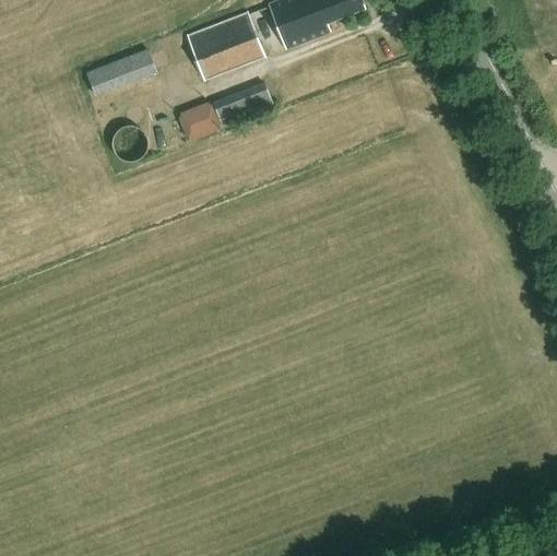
[(277,0),(267,4),(284,49),(329,32),(326,23),(364,8),(360,0),(277,0)]
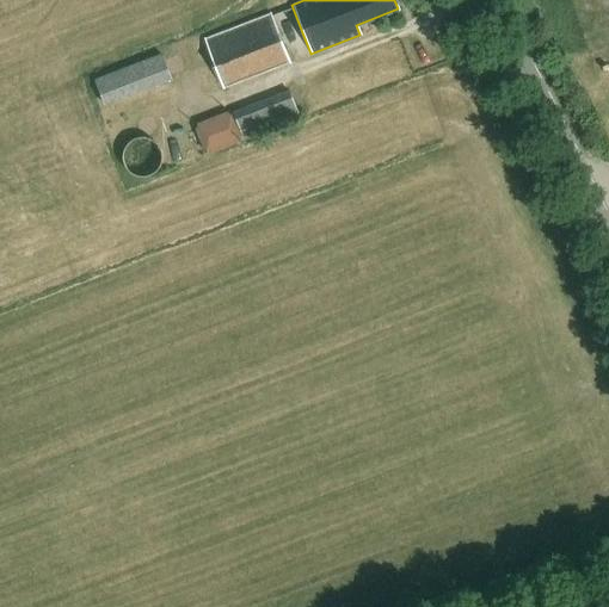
[(288,63),(268,12),(203,38),(222,88),(288,63)]
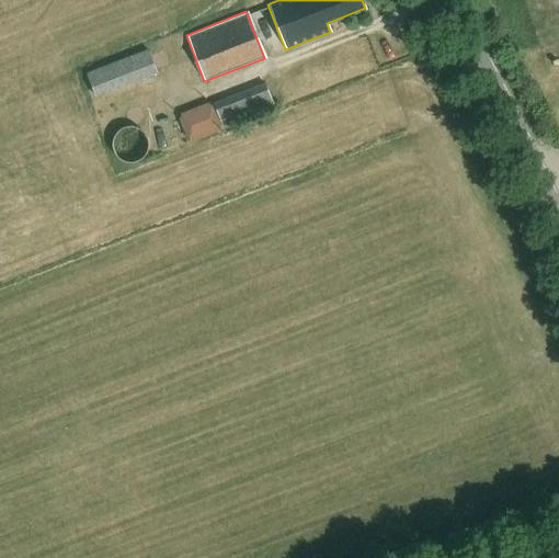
[(94,95),(156,71),(147,50),(86,75),(94,95)]
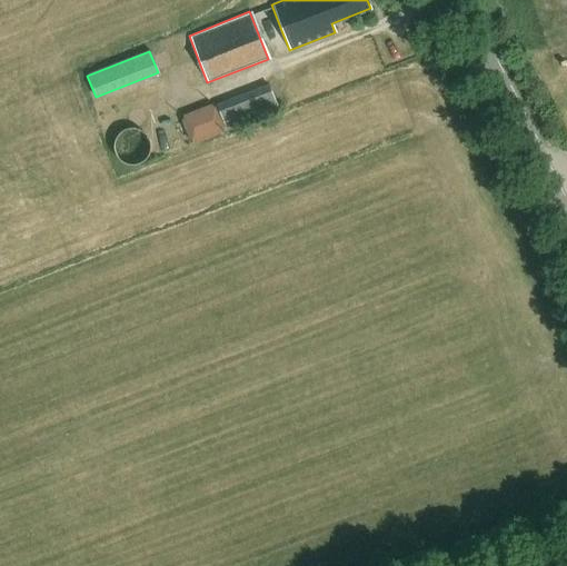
[(220,103),(231,128),(251,119),(241,95),(220,103)]
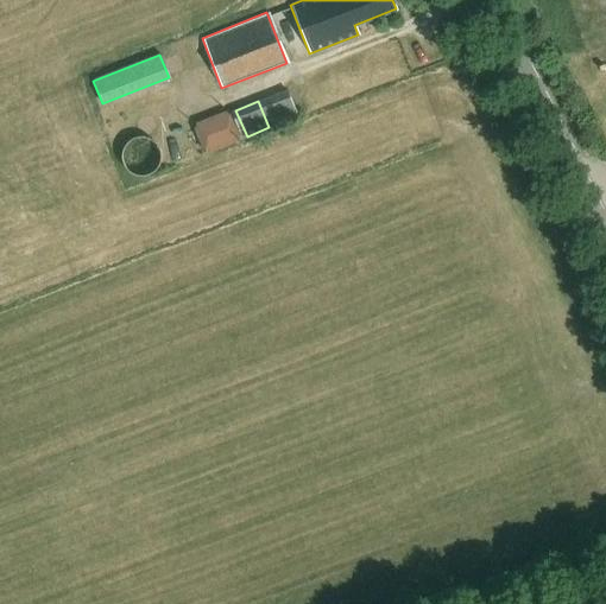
[(204,150),(241,135),(229,105),(191,120),(204,150)]
